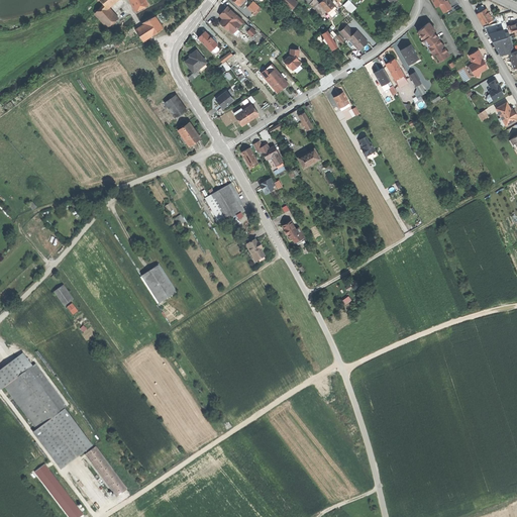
[(129,0),(135,11),(148,5),(145,0),(129,0)]
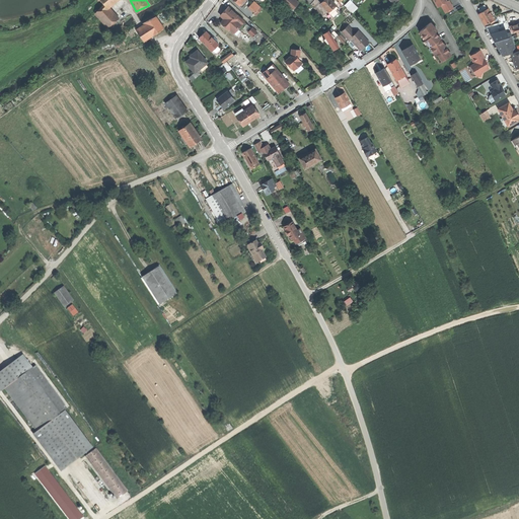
[(280,0),(280,1),(292,11),(298,3),(294,0),(280,0)]
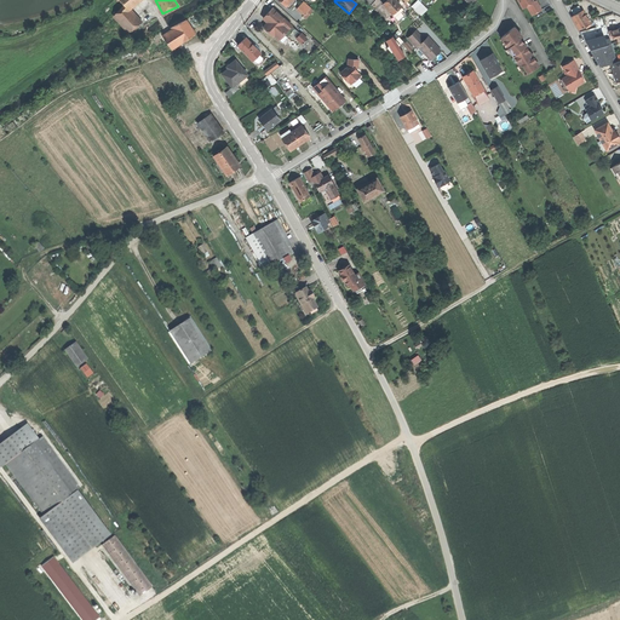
[(388,0),(386,1),(383,5),(392,15),(401,6),(394,0),(388,0)]
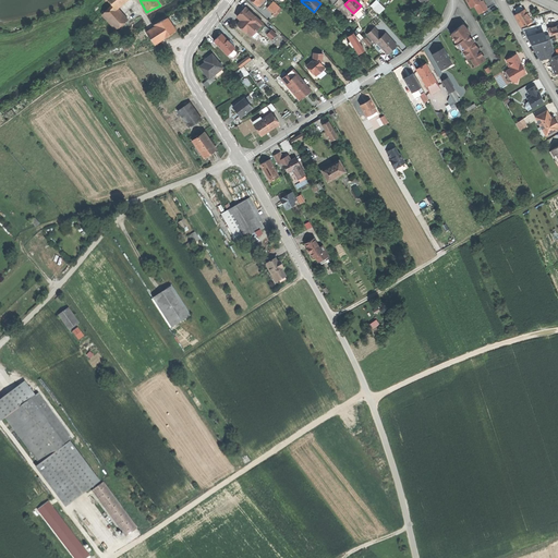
[(275,3),(266,13),(270,17),(279,8),(275,3)]
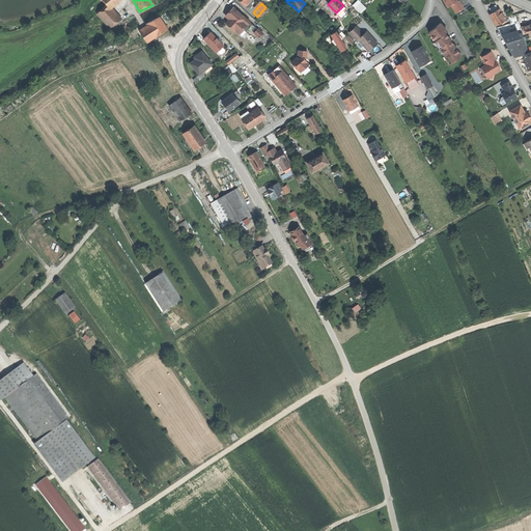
[(112,8),(109,6),(109,7),(107,4),(98,14),(110,28),(121,19),(112,8)]
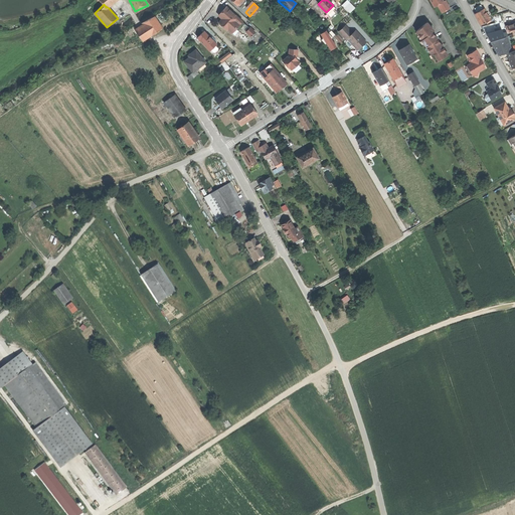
[(335,8),(333,5),(326,12),(328,15),(333,10),(335,8)]
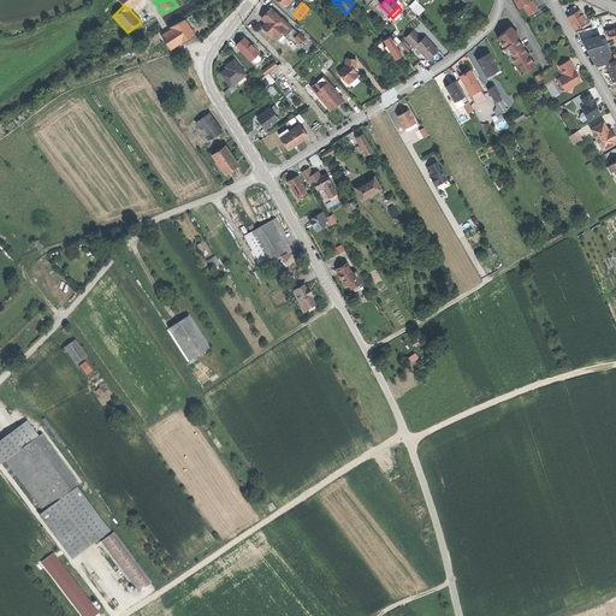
[(267,27),(265,30),(272,36),(273,35),(277,40),(282,35),(286,29),(282,25),(285,22),(271,9),(266,15),(261,18),(266,23),(265,24),(267,27)]
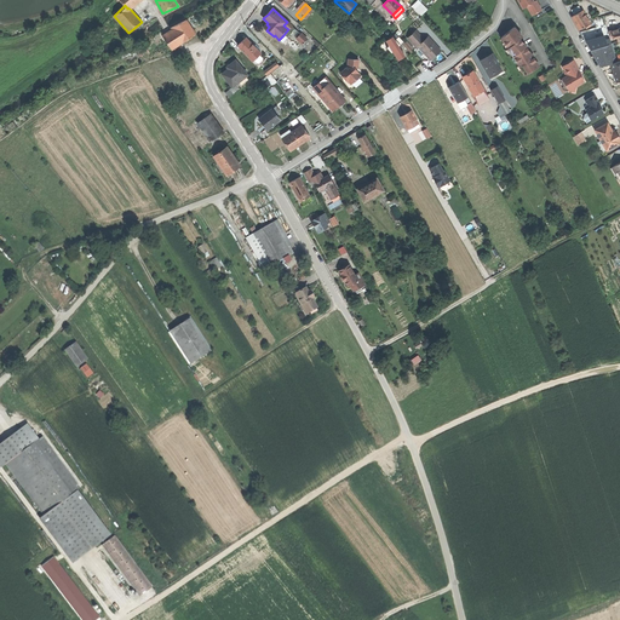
[(572,17),(579,30),(590,23),(586,16),(583,11),(572,17)]
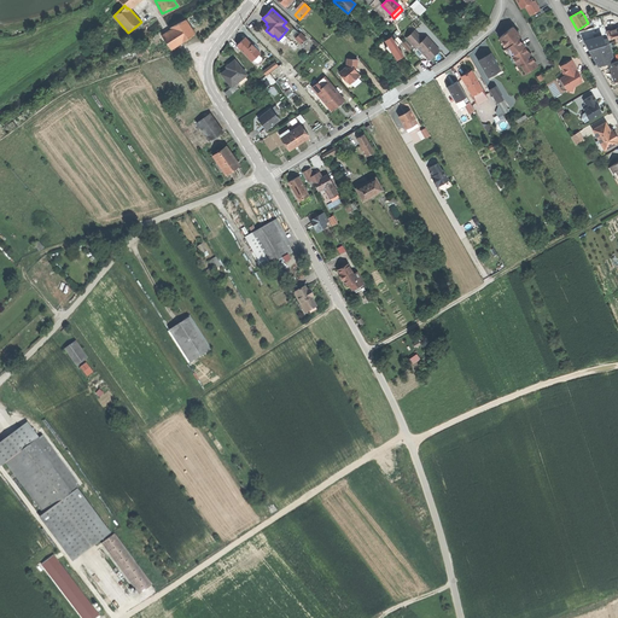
[(173,29),(162,36),(172,50),(182,42),(194,34),(186,19),(172,28),(173,29)]
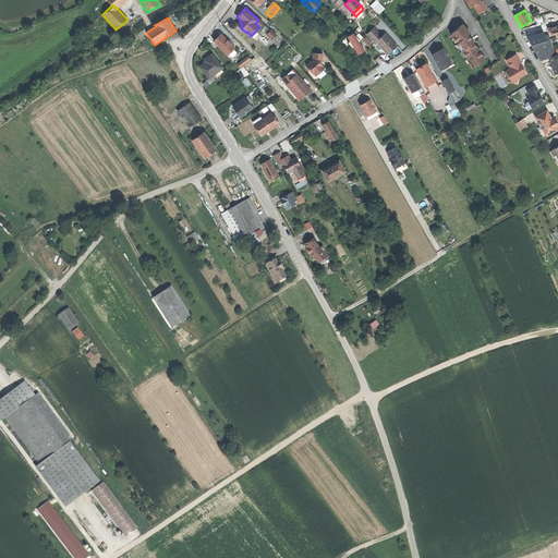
[(462,24),(451,34),(458,43),(457,44),(462,51),(472,68),(485,60),(482,53),(478,49),(477,49),(474,41),(468,35),(470,33),(466,28),(462,24)]
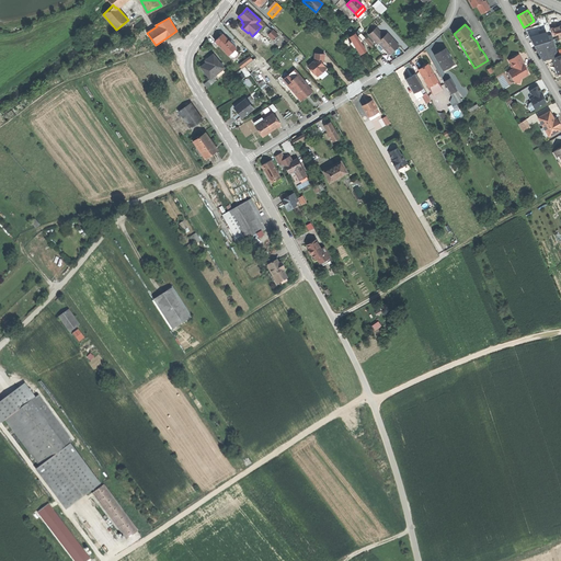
[(377,29),(369,35),(377,44),(379,43),(390,54),(395,49),(399,46),(388,34),(385,36),(377,29)]
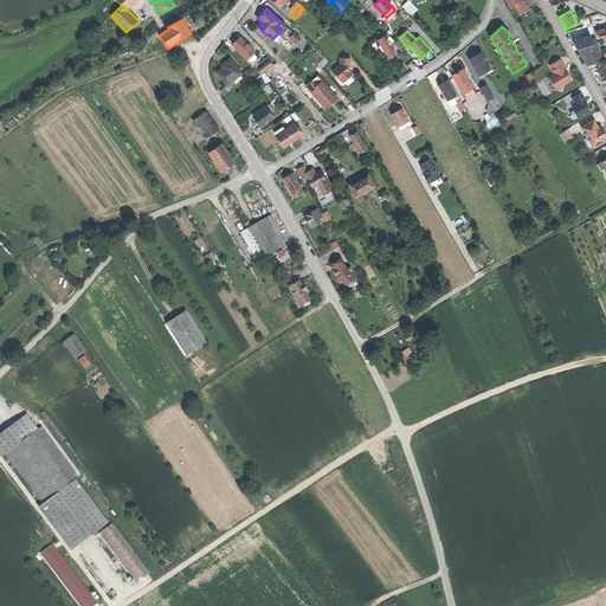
[(385,51),(389,58),(392,57),(395,55),(389,45),(388,44),(391,43),(392,44),(394,42),(389,36),(386,39),(384,36),(378,39),(380,44),(378,47),(382,52),(385,51)]
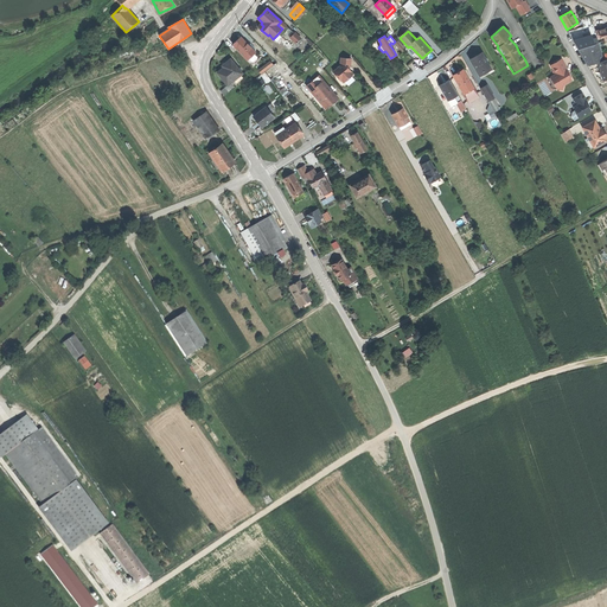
[(579,49),(594,44),(593,39),(592,36),(574,42),(579,49)]
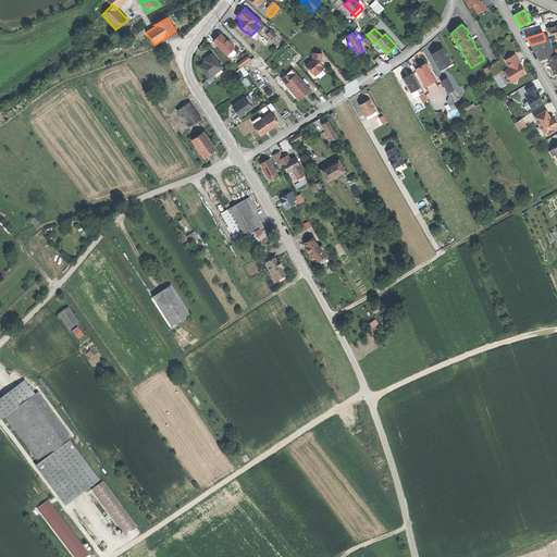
[(217,38),(213,41),(226,56),(227,54),(233,49),(234,48),(223,37),(222,38),(219,35),(217,38)]
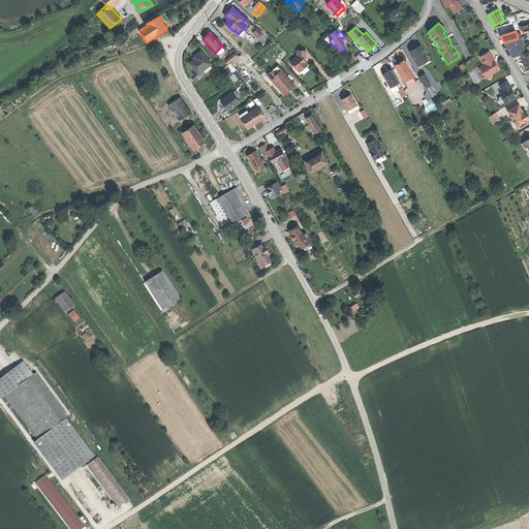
[(519,38),(518,38),(504,42),(511,57),(521,54),(524,53),(519,38)]
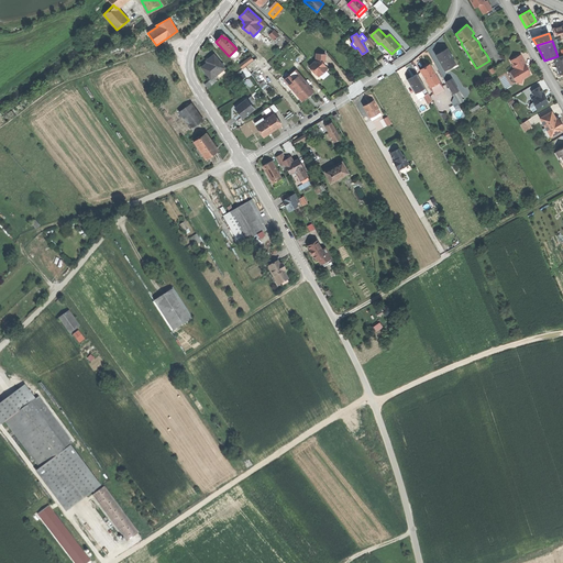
[(441,51),(435,54),(442,66),(444,65),(445,67),(454,62),(446,47),(441,51)]
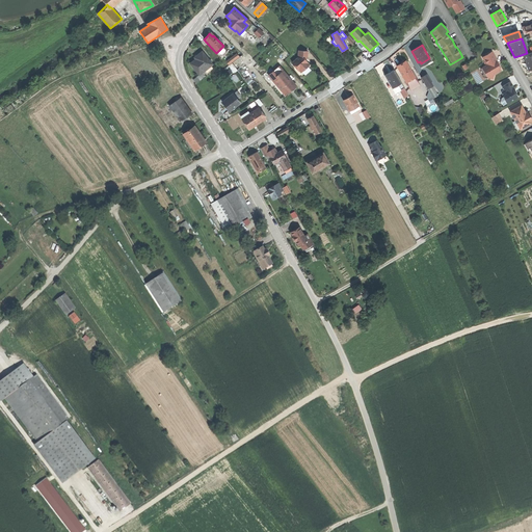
[(227,52),(222,47),(217,52),(222,56),(227,52)]
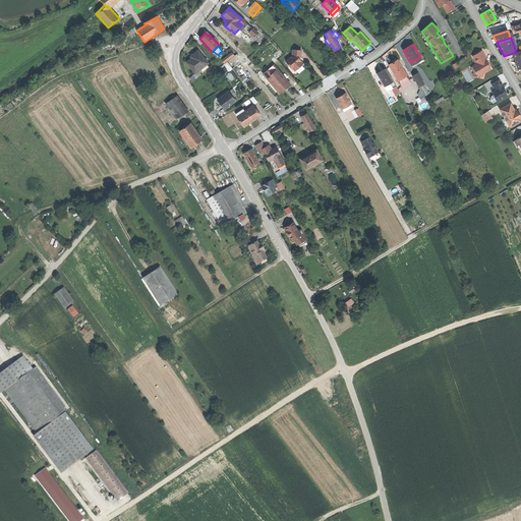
[(293,50),(292,57),(286,62),(292,69),(293,68),(295,70),(299,66),(303,64),(301,61),(299,59),(300,58),(299,57),(300,57),(301,50),(293,50)]
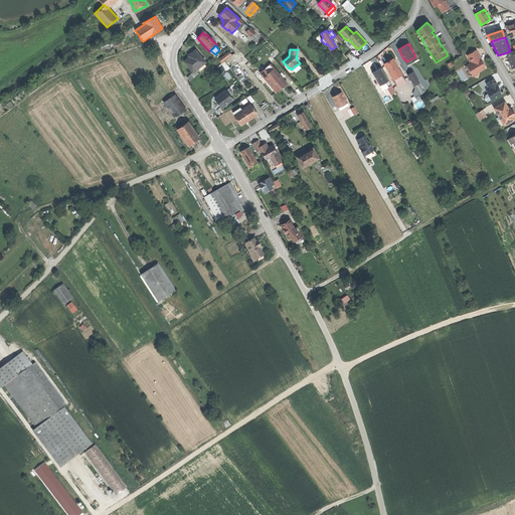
[(189,57),(184,61),(188,67),(193,72),(196,69),(205,62),(195,50),(188,56),(189,57)]
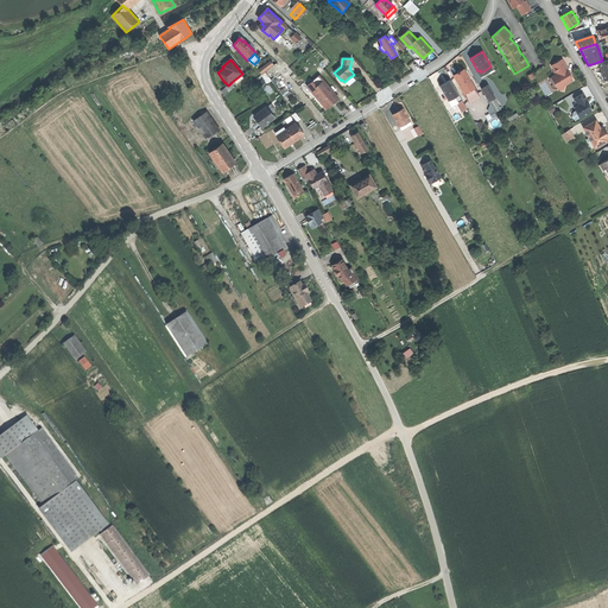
[(562,59),(551,65),(553,70),(553,71),(556,75),(551,77),(558,89),(563,90),(564,86),(572,81),(569,74),(569,75),(565,69),(567,69),(568,69),(562,59)]
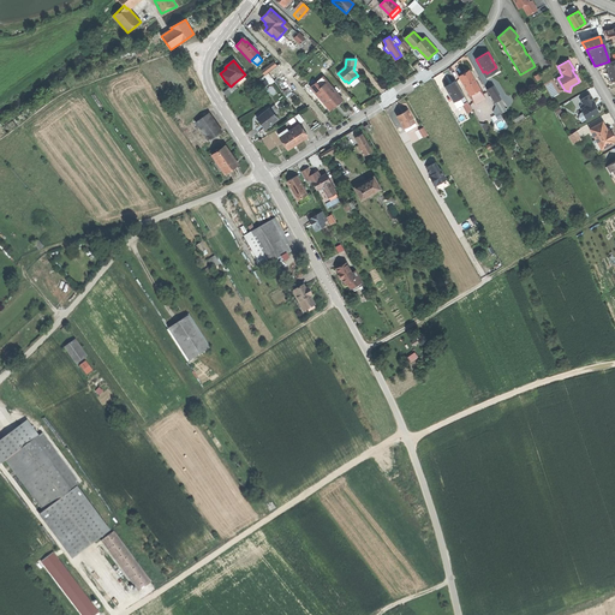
[(275,61),(262,70),(266,75),(279,65),(275,61)]
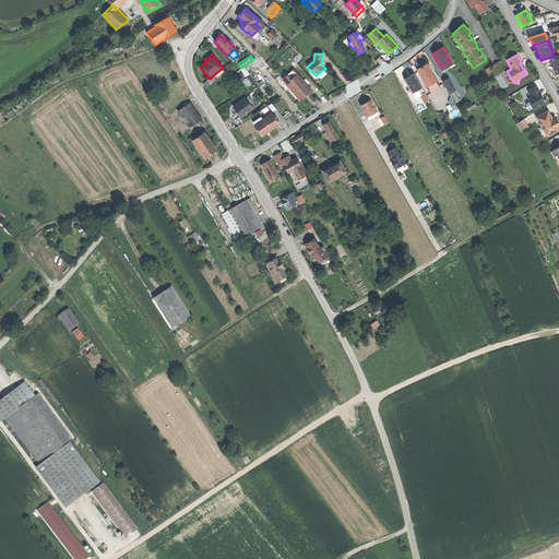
[(416,68),(426,84),(435,79),(425,62),(420,66),(416,68)]
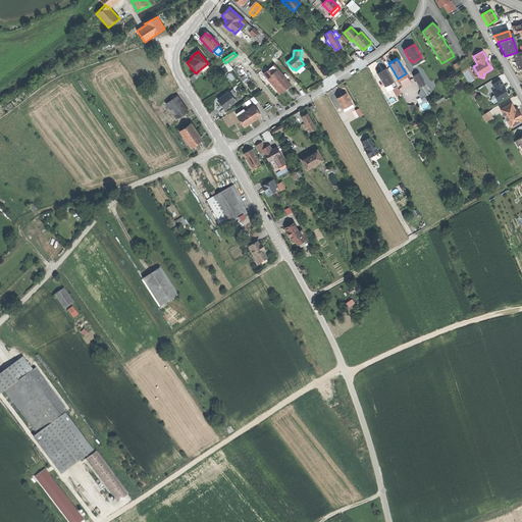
[(267,79),(279,93),(284,89),(283,88),(284,87),(285,88),(291,84),(273,64),(264,72),(268,77),(267,79)]
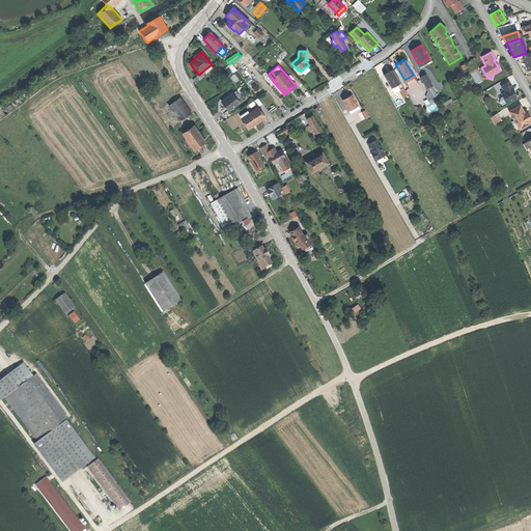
[(483,80),(487,78),(481,67),(478,70),(483,80)]
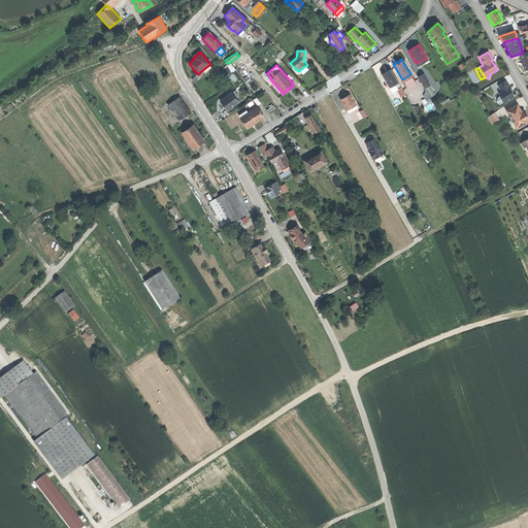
[(386,72),(382,74),(390,89),(394,86),(395,86),(399,83),(392,69),(386,72)]
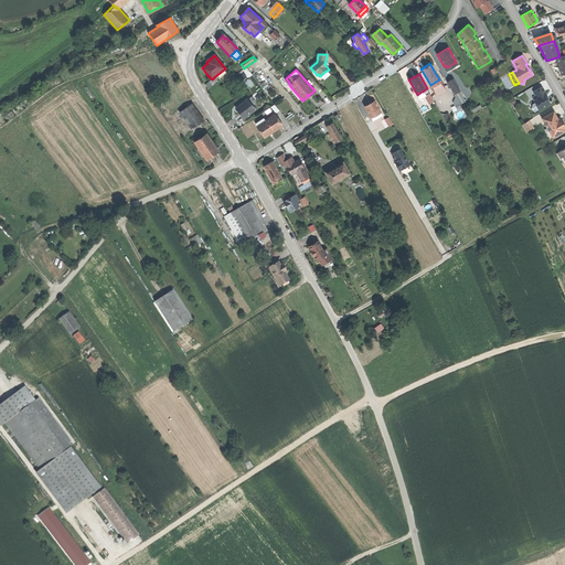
[(219,81),(215,76),(212,80),(209,82),(212,85),(212,86),(219,81)]
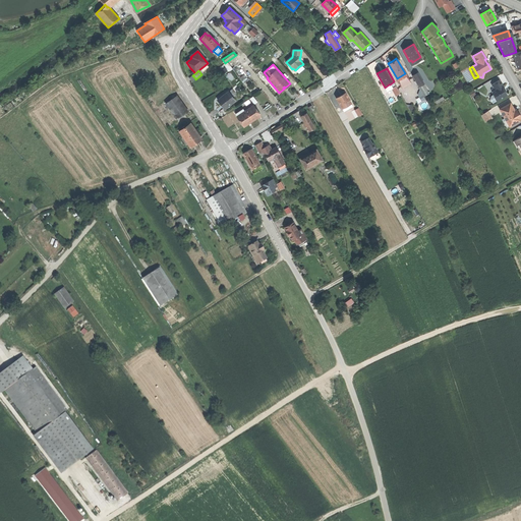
[(417,73),(412,75),(418,87),(423,84),(417,73)]
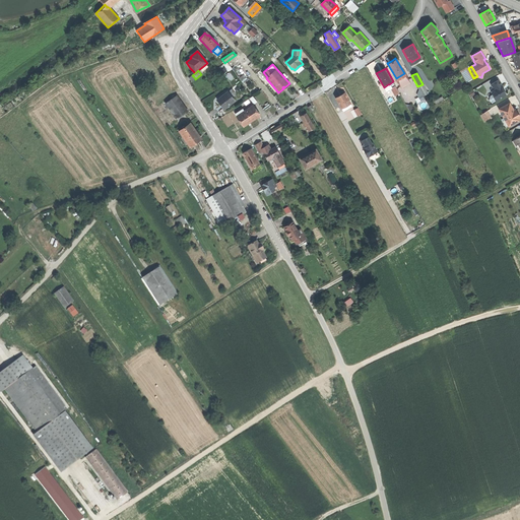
[(493,95),(496,101),(506,94),(503,89),(501,86),(502,85),(499,80),(491,84),(494,90),(492,91),(493,94),(494,95),(493,95)]
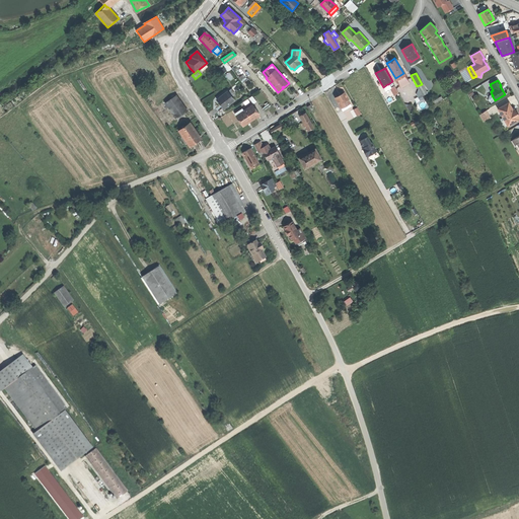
[(399,94),(392,81),(388,84),(395,96),(399,94)]
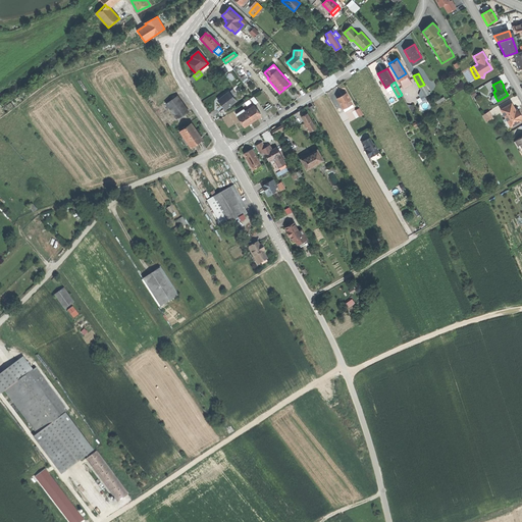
[(429,92),(424,85),(419,87),(423,95),(429,92)]
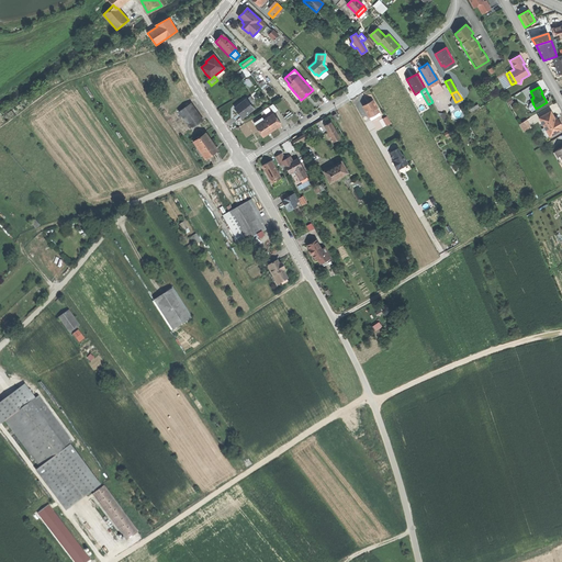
[(238,113),(243,117),(254,109),(246,99),(235,109),(238,113)]
